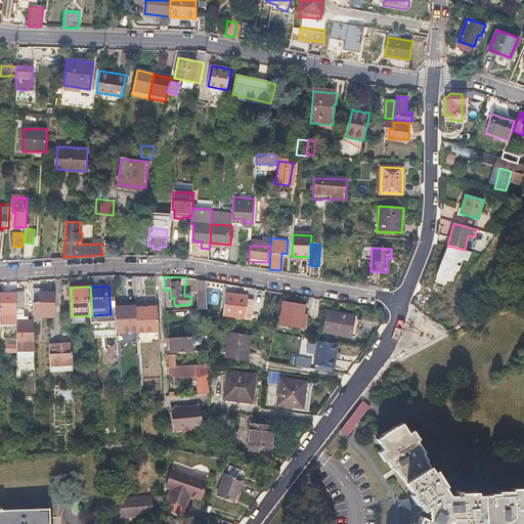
[(56,315),(56,303),(55,292),(47,292),(47,289),(34,289),(35,315),(56,315)]
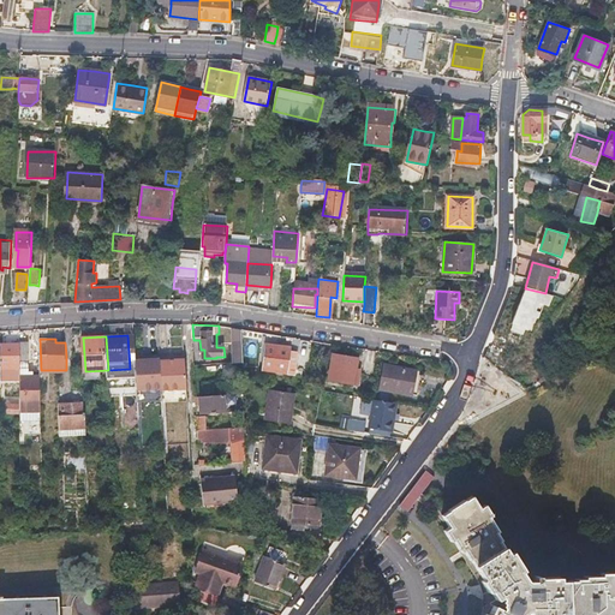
[(33,341),(21,342),(22,362),(33,360),(33,341)]
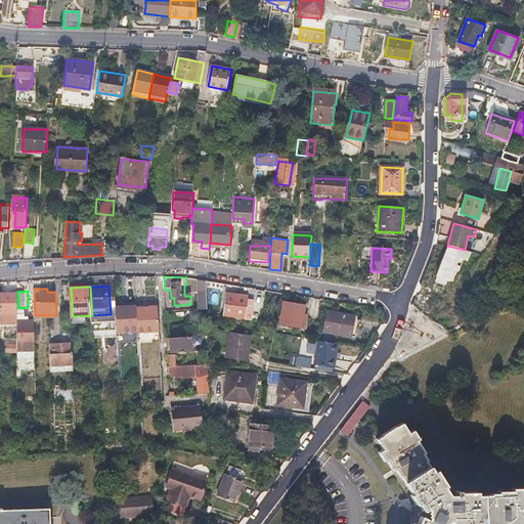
[(208,308),(208,300),(207,291),(199,292),(200,309),(208,308)]
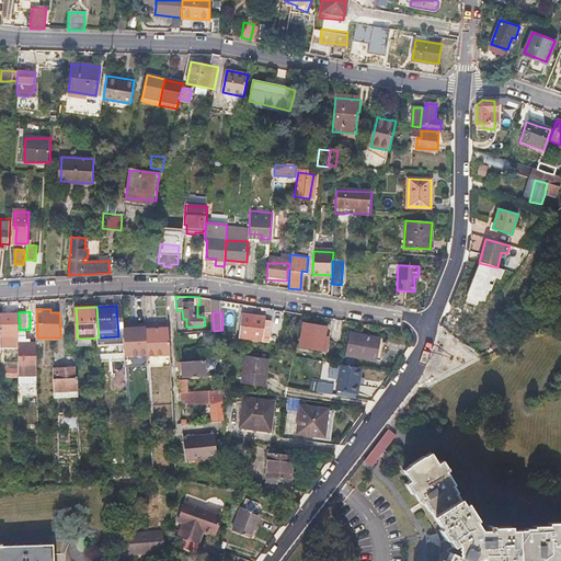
[(1,322),(1,336),(20,336),(20,330),(19,312),(1,312),(1,322)]
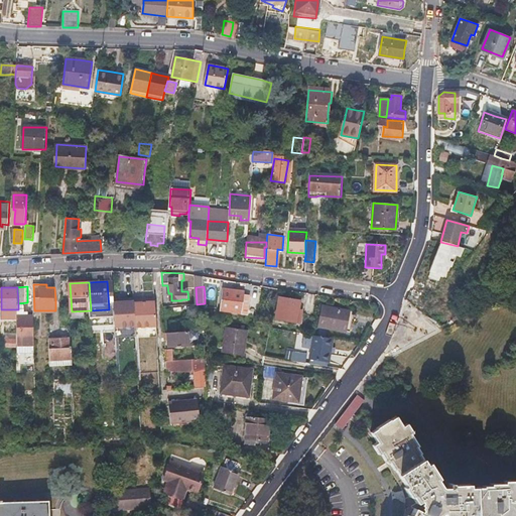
[(241,312),(244,295),(244,292),(223,288),(220,308),(241,312)]
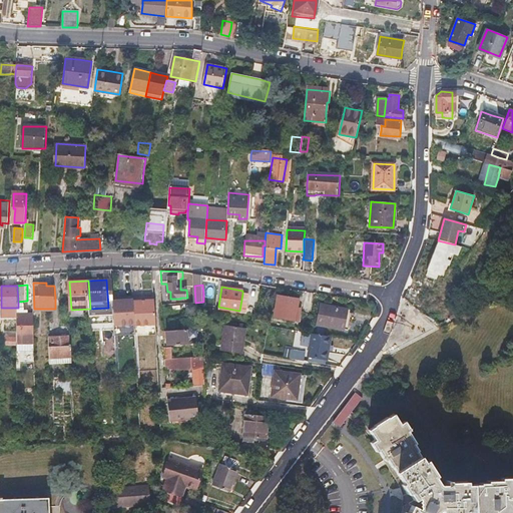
[(248,295),(242,294),(239,311),(245,311),(248,295)]
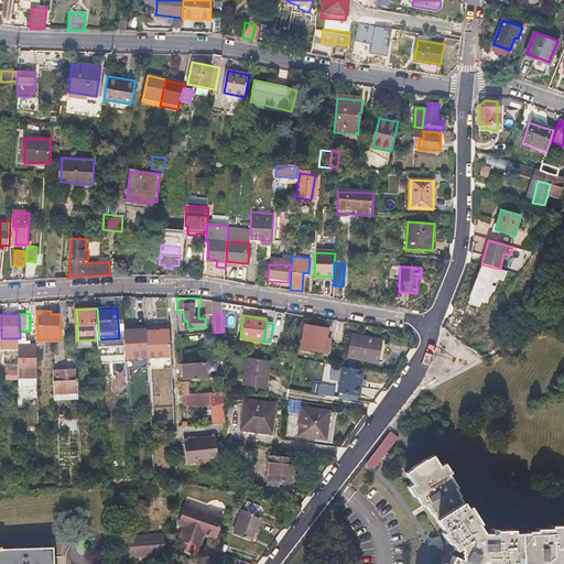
[(328,329),(317,327),(305,325),(302,347),(325,351),(325,350),(327,338),(328,329)]
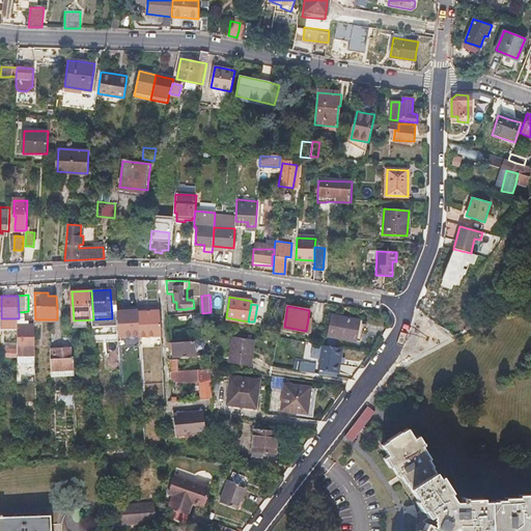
[(138,310),(139,336),(140,337),(162,336),(160,310),(147,311),(147,309),(138,310)]
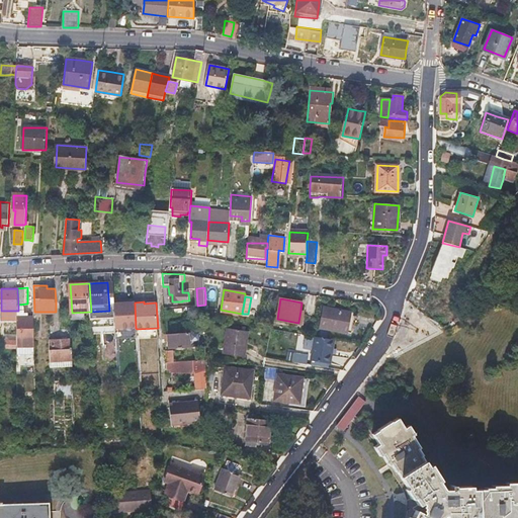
[(322,327),(335,329),(348,331),(352,312),(326,308),(322,327)]
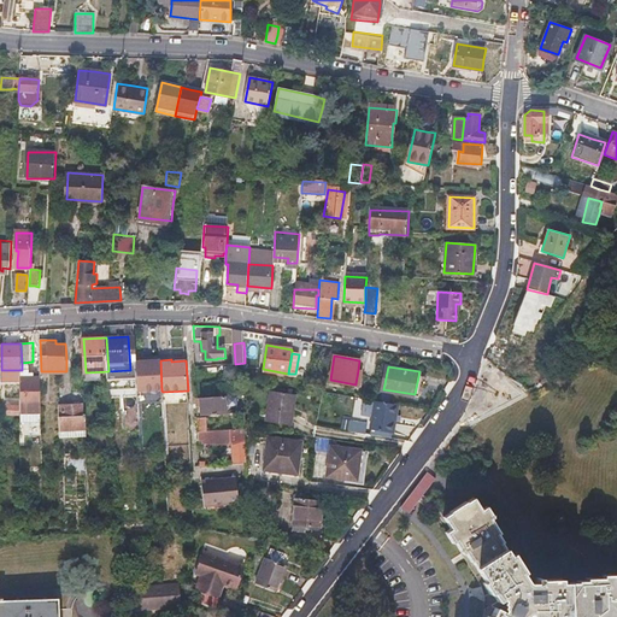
[(43,404),(42,389),(42,375),(22,376),(23,399),(23,405),(43,404)]
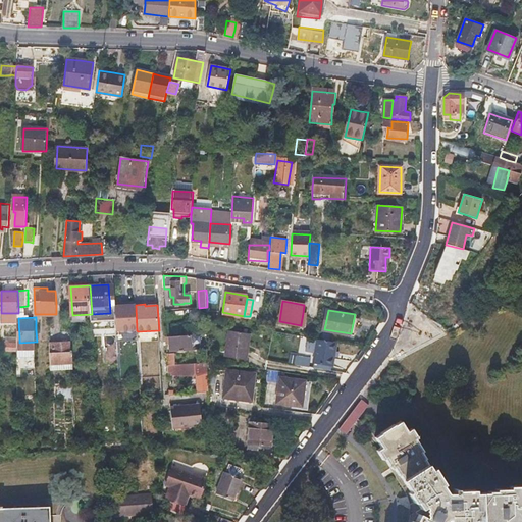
[(204,331),(204,326),(203,321),(189,322),(189,332),(204,331)]
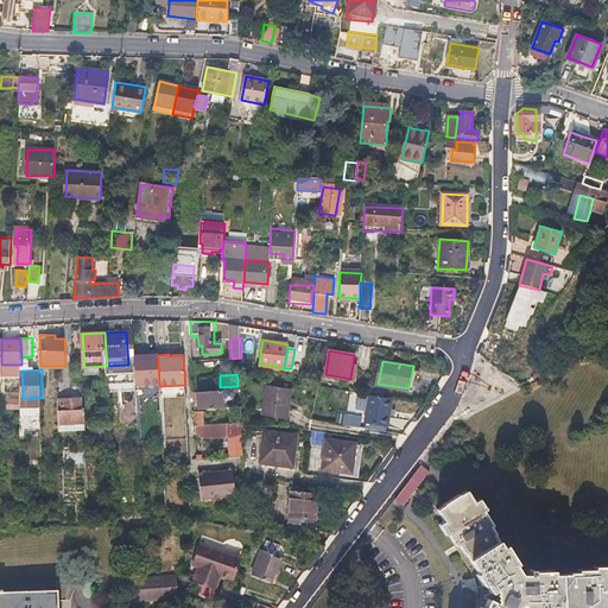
[(215,387),(215,382),(215,378),(203,379),(203,388),(215,387)]
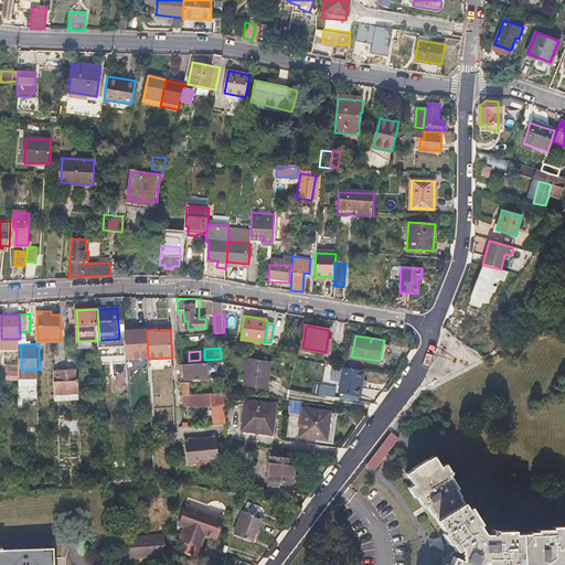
[(126,359),(127,369),(149,368),(149,359),(148,358),(126,359)]
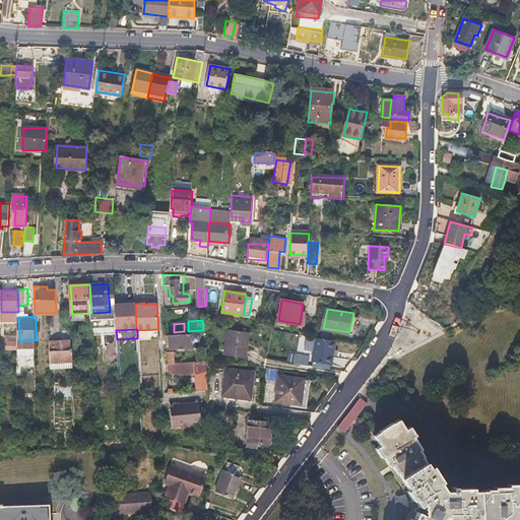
[(137,330),(137,338),(137,339),(158,338),(158,329),(137,330)]
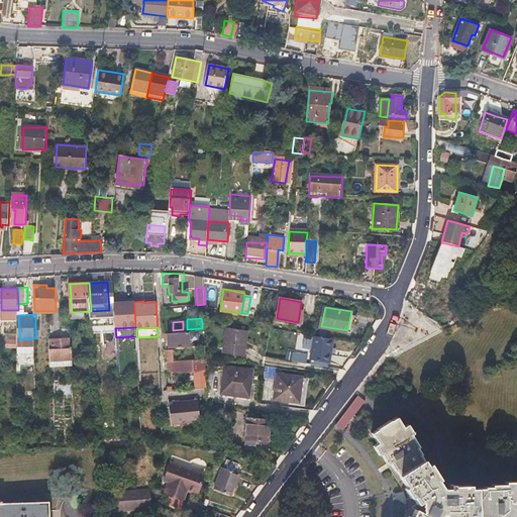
[(191,346),(190,342),(190,338),(193,338),(193,341),(200,341),(201,345),(206,345),(206,331),(169,333),(170,348),(191,346)]
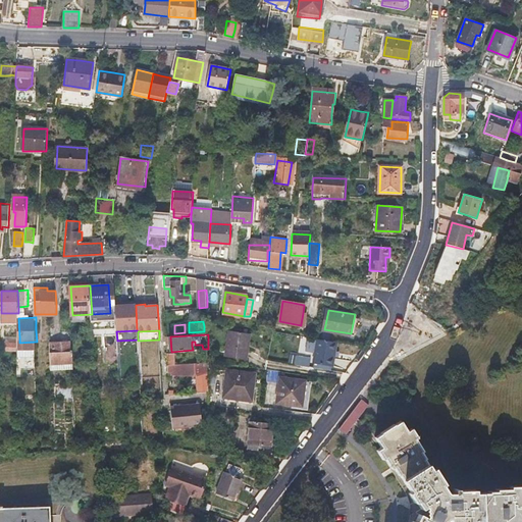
[(249,335),(239,335),(228,334),(225,360),(247,362),(249,335)]
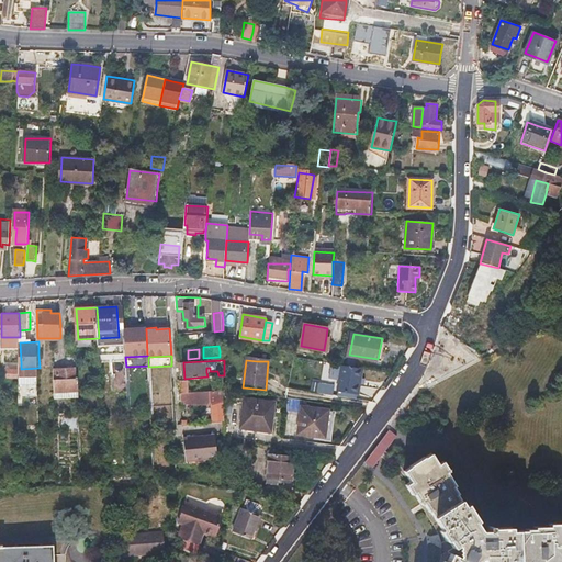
[(343,364),(340,378),(338,391),(359,394),(363,369),(343,364)]
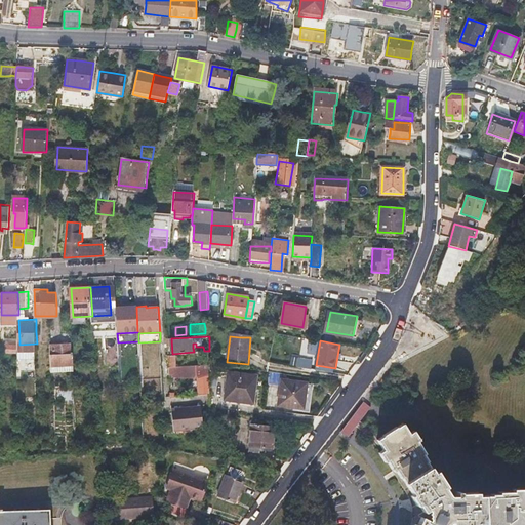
[(73,344),(64,344),(54,344),(55,354),(53,354),(53,365),(76,364),(75,353),(73,353),(73,344)]
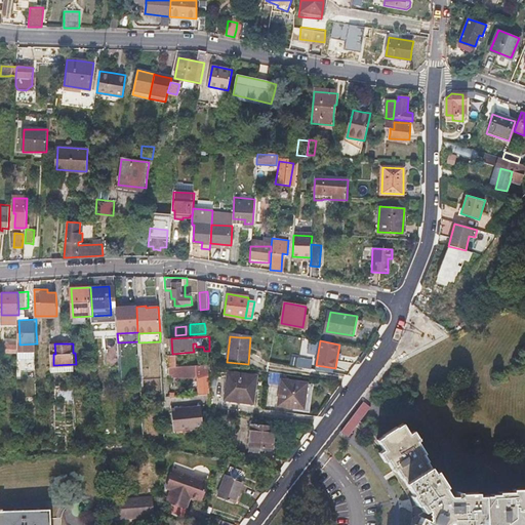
[(118,350),(115,350),(111,350),(112,376),(120,375),(118,350)]
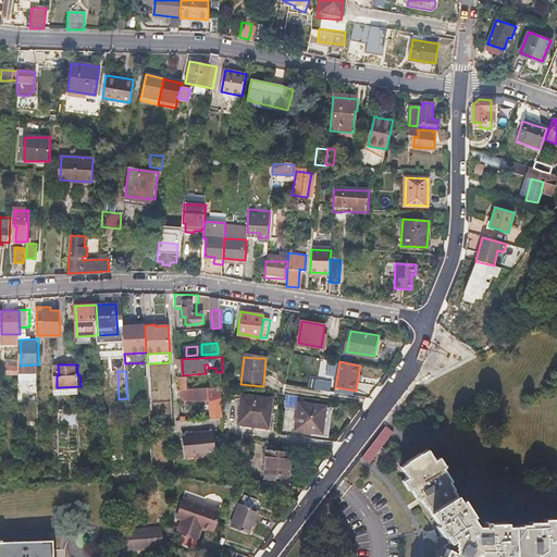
[(180,391),(178,391),(180,400),(209,400),(210,420),(219,420),(219,400),(222,400),(222,390),(186,391),(180,391)]
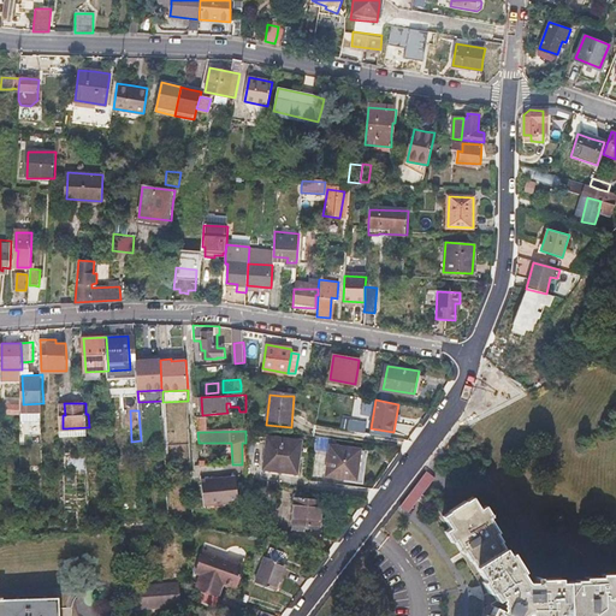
[(330,454),(329,465),(327,475),(357,479),(361,451),(331,446),(332,440),(317,438),(315,452),(330,454)]
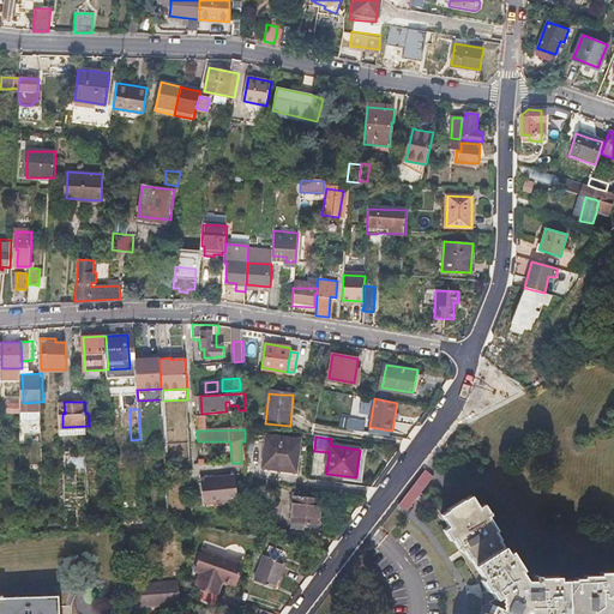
[(296,470),(298,457),(300,443),(268,439),(264,467),(296,470)]
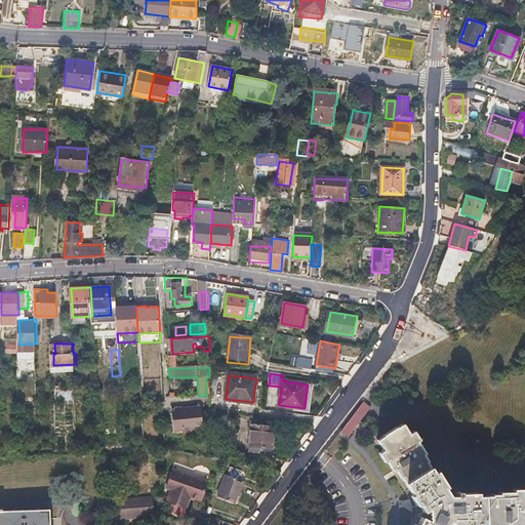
[(378,392),(382,395),(387,398),(393,390),(385,384),(378,392)]
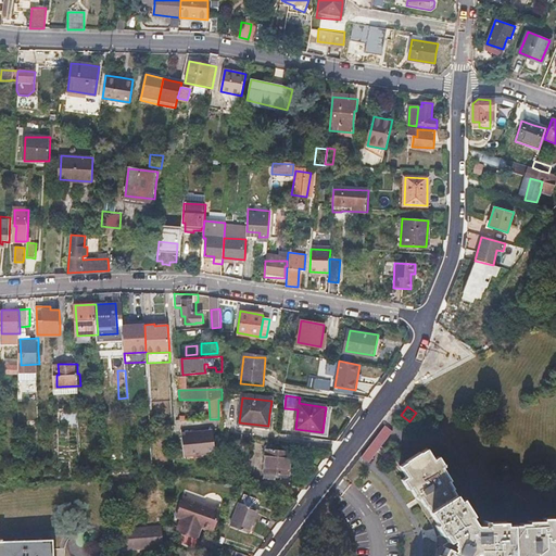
[(332,407),(326,407),(323,432),(321,434),(328,436),(332,407)]
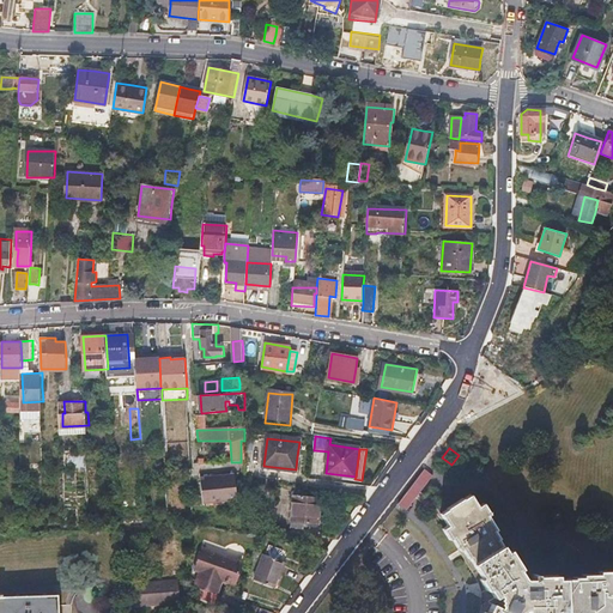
[(236,475),(202,477),(205,503),(238,501),(236,475)]
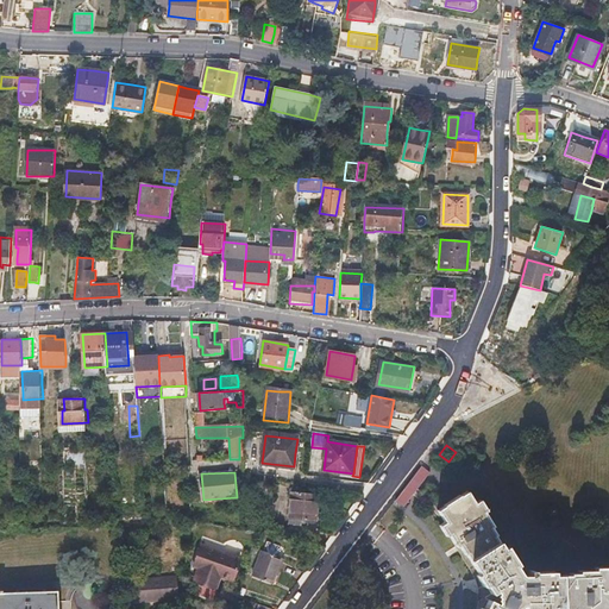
[(522,608),(523,608),(533,608),(546,608),(546,604),(566,604),(576,606),(578,606),(578,608),(596,607),(596,608),(606,608),(606,607),(608,606),(608,571),(604,572),(604,564),(592,565),(592,566),(578,567),(578,571),(565,571),(565,575),(550,573),(551,566),(531,567),(531,573),(523,573),(522,576),(515,572),(516,571),(513,566),(515,565),(504,547),(500,550),(493,537),(494,535),(488,525),(489,523),(482,512),(483,512),(477,501),(473,503),(465,490),(459,493),(458,491),(443,501),(444,503),(438,508),(446,521),(441,523),(447,534),(450,533),(458,547),(460,546),(465,552),(466,552),(479,572),(476,575),(483,585),(485,584),(491,592),(483,608),(522,608)]
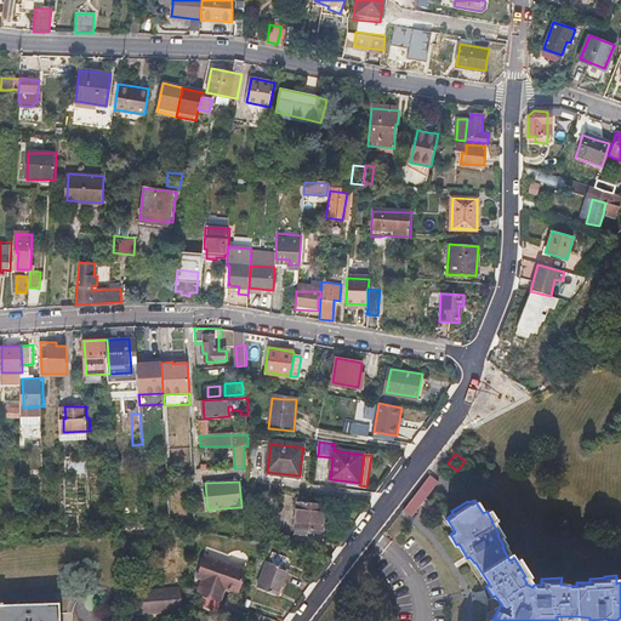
[(294,531),(301,533),(307,534),(307,529),(322,531),(325,506),(298,502),(294,531)]
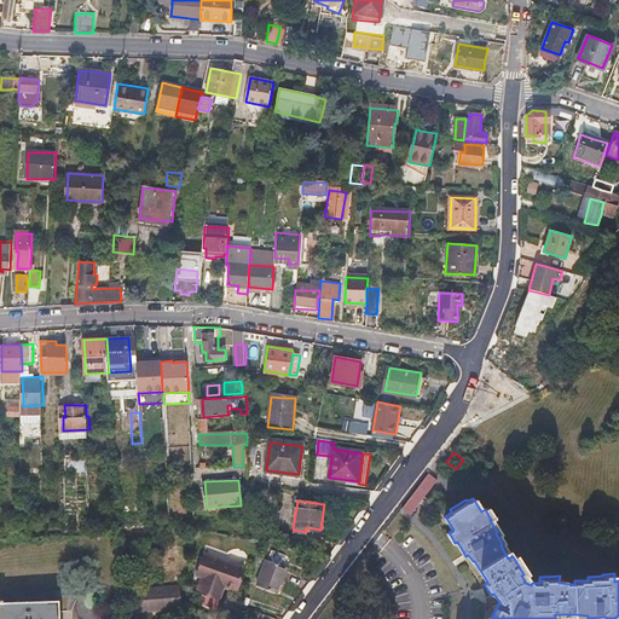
[(223,597),(225,593),(227,586),(238,591),(247,571),(209,555),(201,577),(208,579),(204,590),(223,597)]
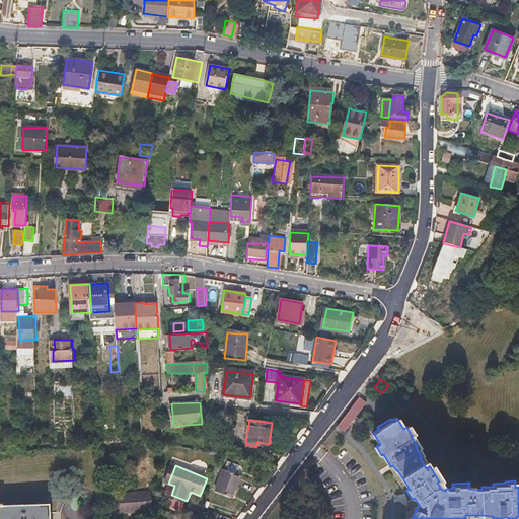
[(236,499),(240,488),(244,477),(227,471),(219,492),(236,499)]
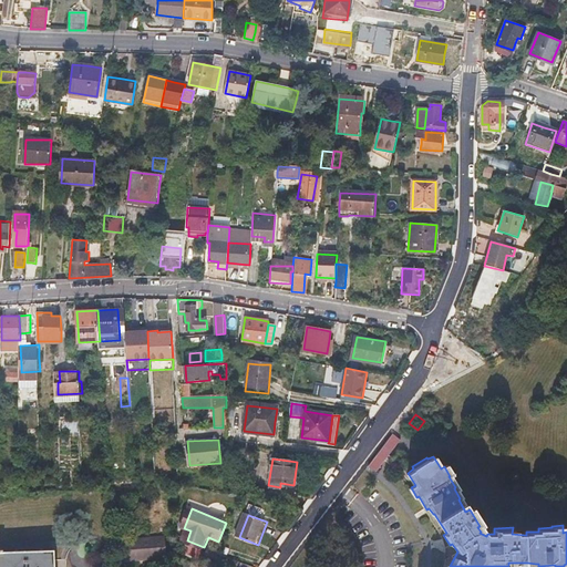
[(129,560),(150,558),(169,556),(167,535),(126,539),(129,560)]
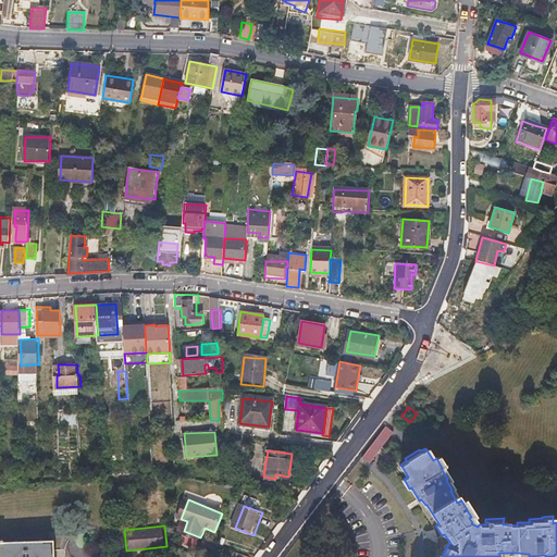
[(0,556),(51,556),(51,542),(0,544),(0,556)]
